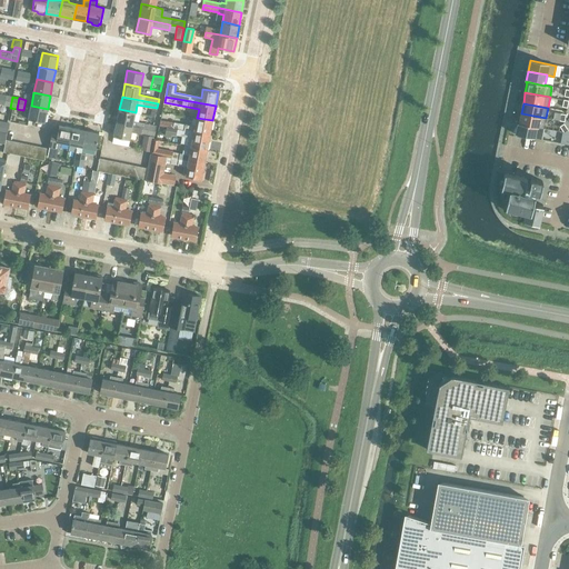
[(48,109),(31,106),(29,119),(45,122),(48,109)]
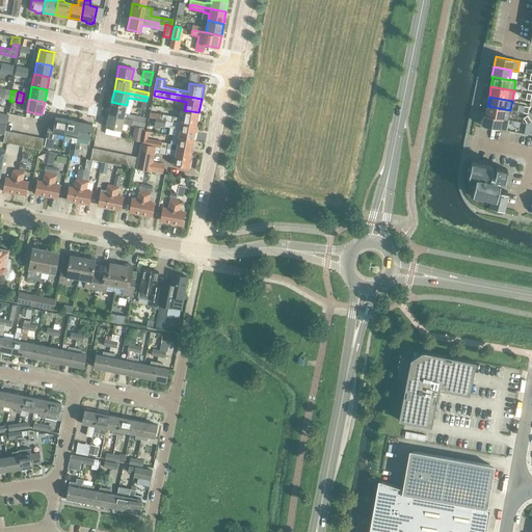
[(111,102),(109,114),(145,122),(147,117),(125,113),(127,105),(111,102)]
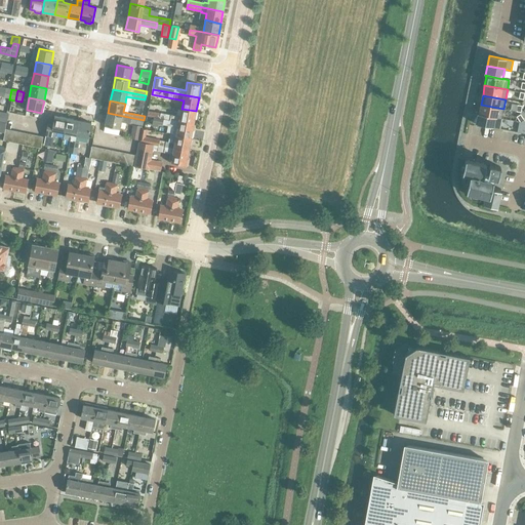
[(478,114),(501,119),(503,109),(481,105),(479,114),(478,114)]
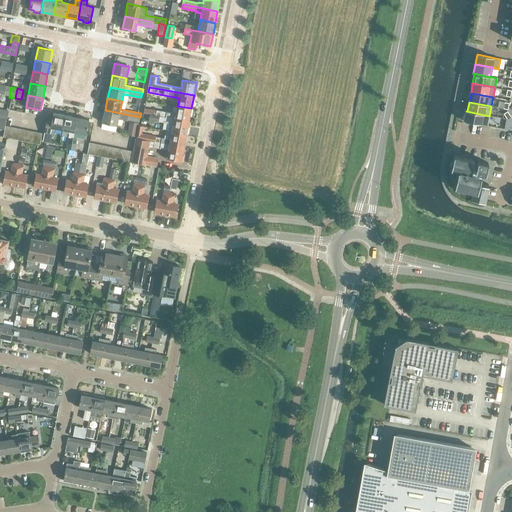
[(156,115),(189,121),(191,108),(177,106),(176,115),(157,111),(156,115)]
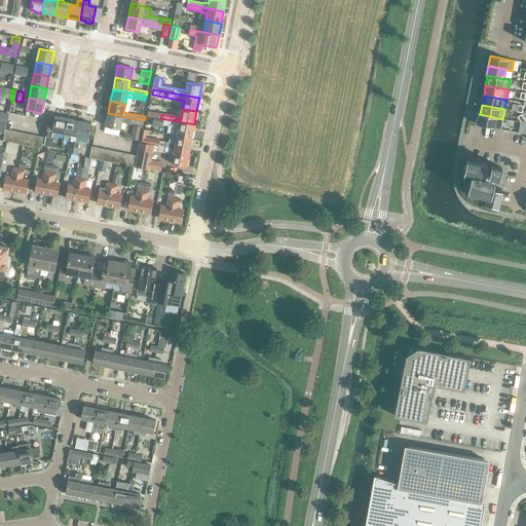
[(144,120),(108,113),(105,125),(120,128),(121,121),(143,125),(144,120)]
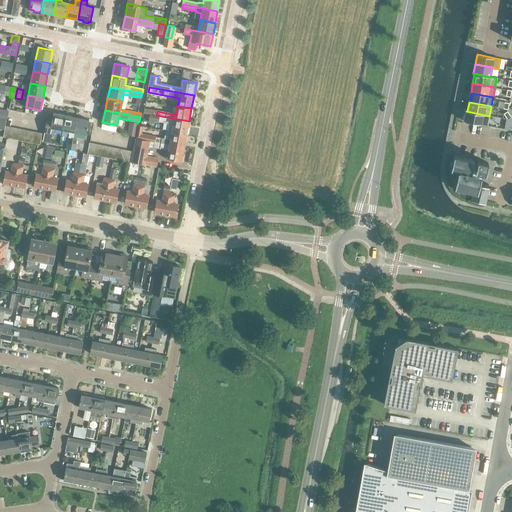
[(489,116),(466,111),(464,121),(487,125),(489,116)]
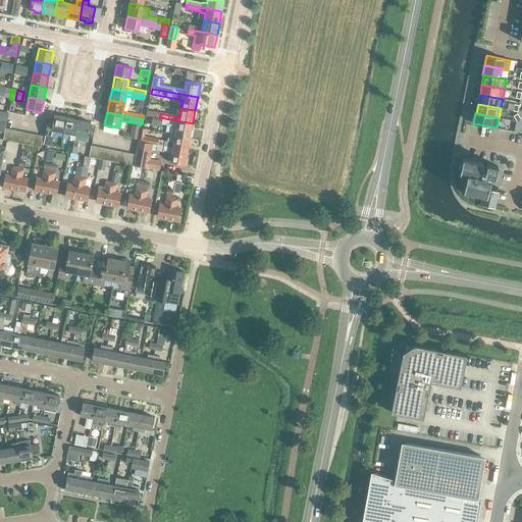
[(56,131),(63,133),(66,117),(55,114),(54,115),(54,114),(53,121),(48,120),(45,135),(44,144),(49,145),(51,136),(55,137),(56,131)]
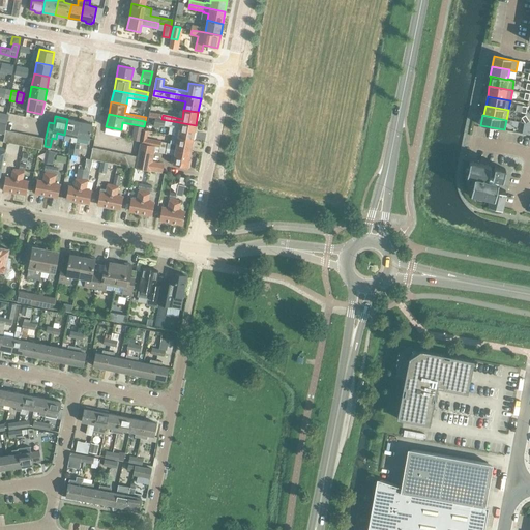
[(175,136),(193,139),(196,125),(162,119),(155,118),(154,123),(176,127),(175,136)]
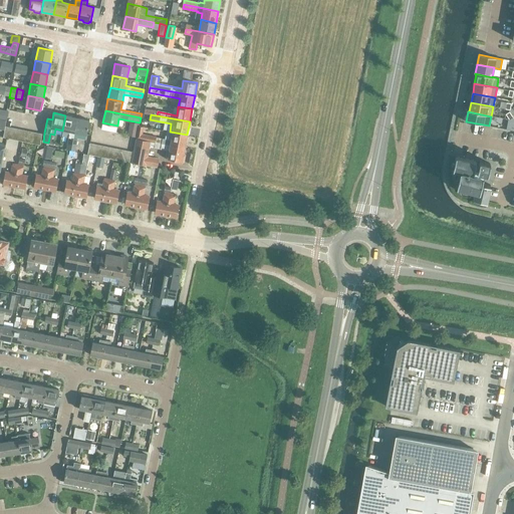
[(73,139),(77,117),(65,115),(62,131),(69,132),(68,138),(69,138),(73,139)]
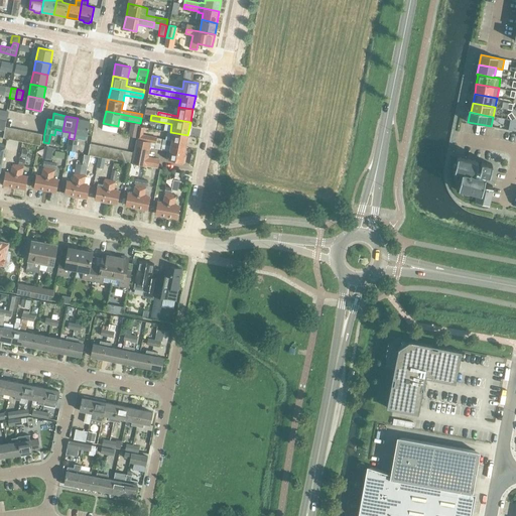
[(90,120),(78,118),(74,139),(76,133),(87,135),(90,121),(90,120)]
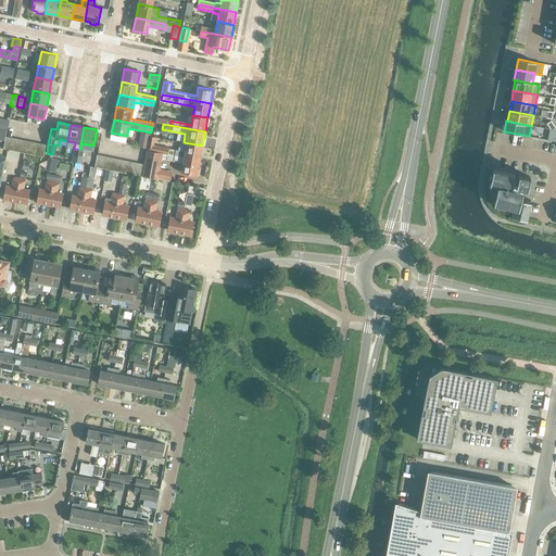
[(142,136),(140,146),(148,148),(149,140),(150,138),(142,136)]
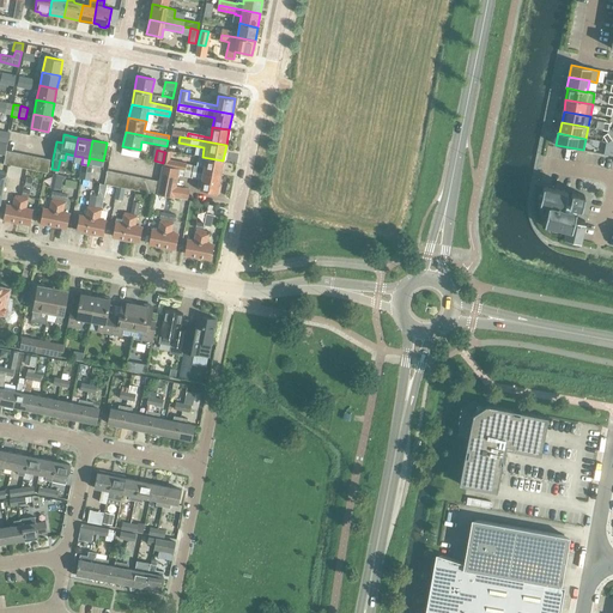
[(4,164),(12,165),(14,152),(7,151),(4,164)]
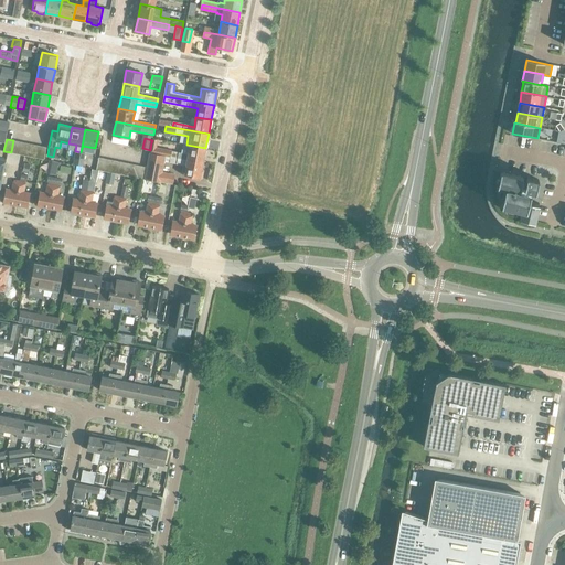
[(11,152),(17,153),(20,141),(13,140),(11,152)]
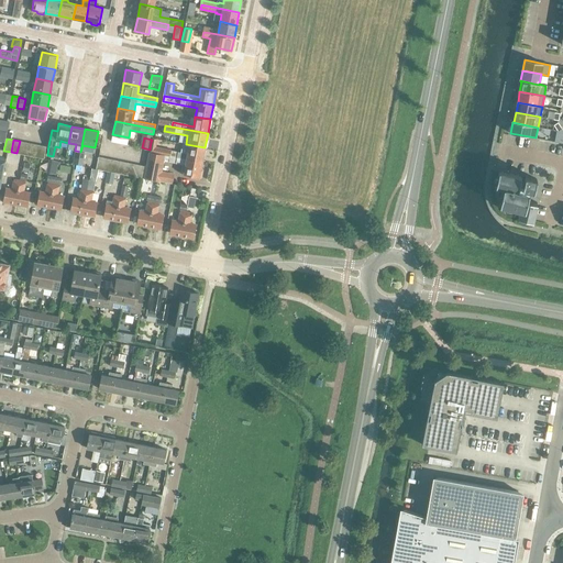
[(17,153),(23,154),(26,142),(20,141),(17,153)]
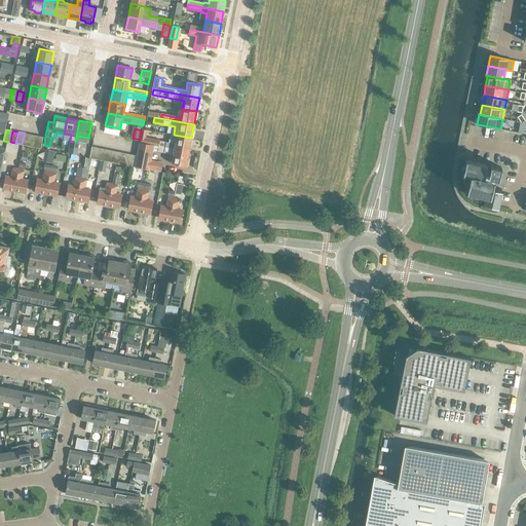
[(22,144),(28,146),(31,135),(25,133),(22,144)]
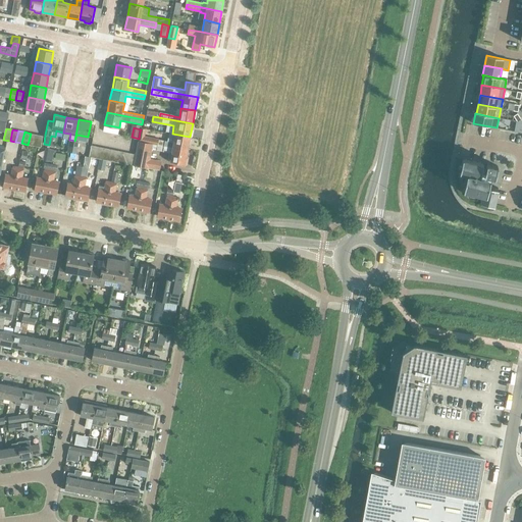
[(188,150),(189,145),(191,144),(192,139),(190,138),(190,137),(172,134),(169,133),(168,142),(144,137),(145,133),(140,132),(139,139),(139,141),(148,143),(153,144),(157,145),(158,145),(188,150)]
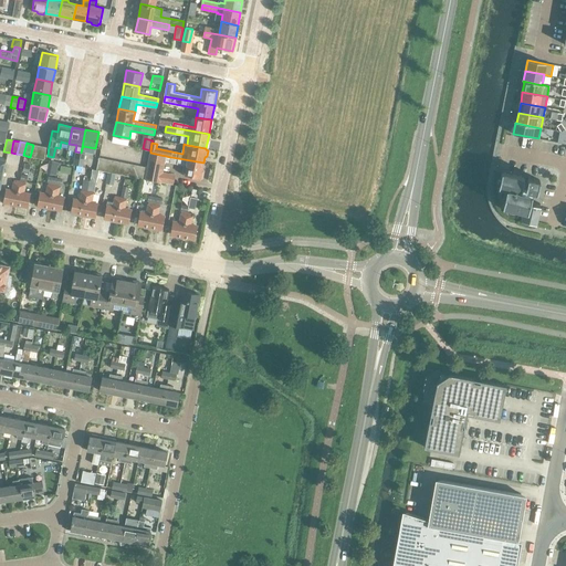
[(30,157),(37,158),(40,146),(33,145),(30,157)]
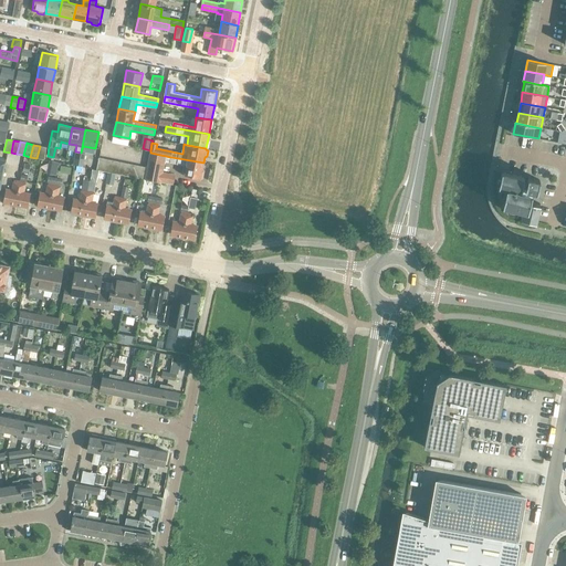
[(40,146),(37,158),(44,159),(46,147),(40,146)]
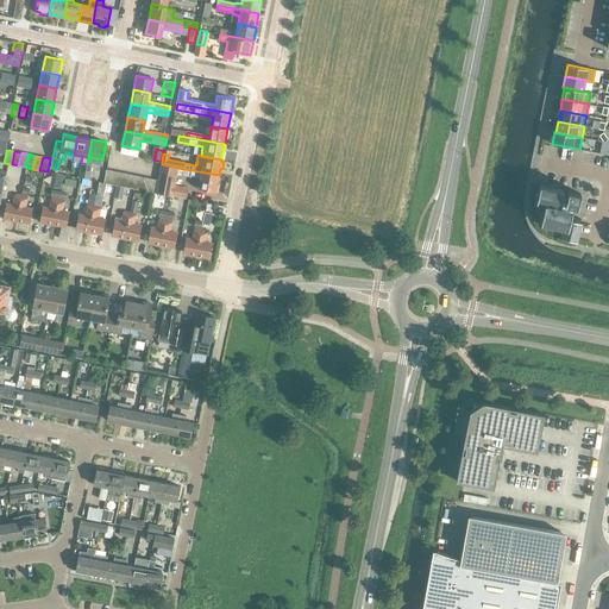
[(173,196),(177,174),(179,168),(173,167),(162,164),(158,180),(156,193),(173,196)]
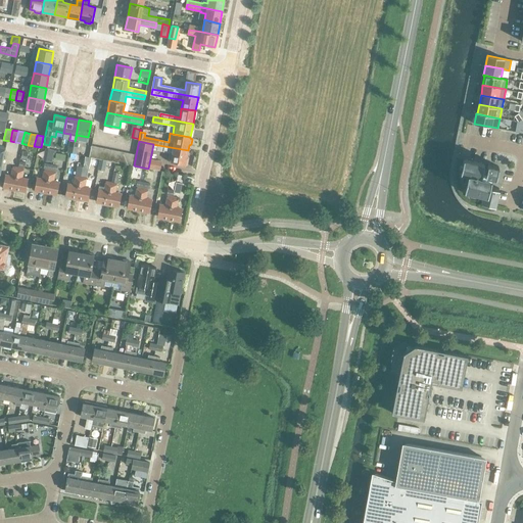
[(8,142),(6,152),(20,154),(22,144),(8,142)]
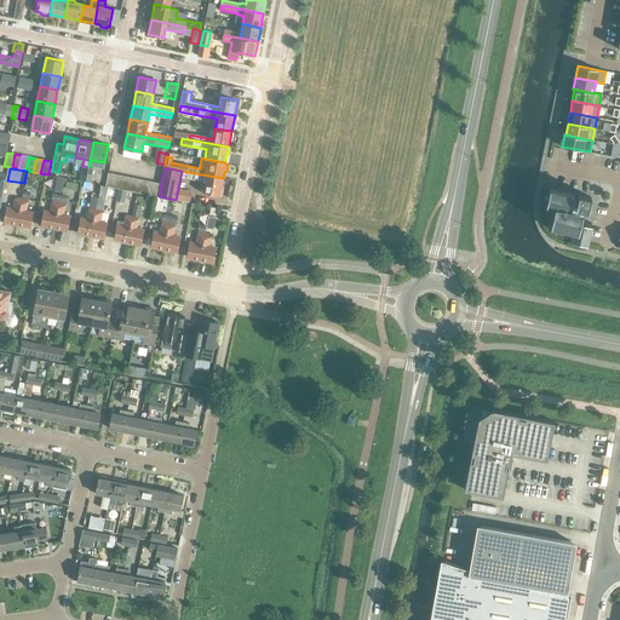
[(223,187),(220,185),(223,178),(188,172),(187,172),(182,171),(181,177),(201,182),(199,190),(211,193),(211,196),(219,197),(222,195),(223,187)]
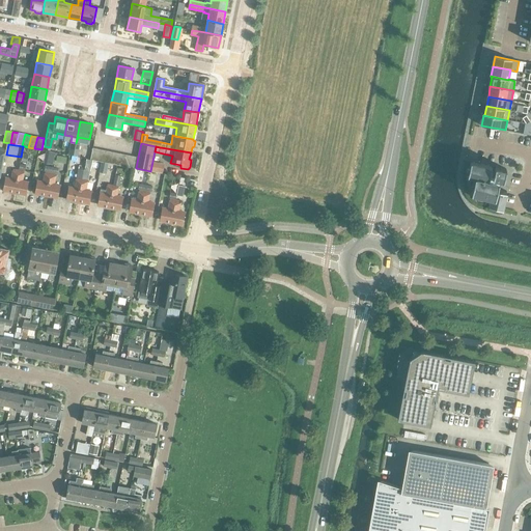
[(91,159),(98,161),(100,149),(93,147),(91,159)]
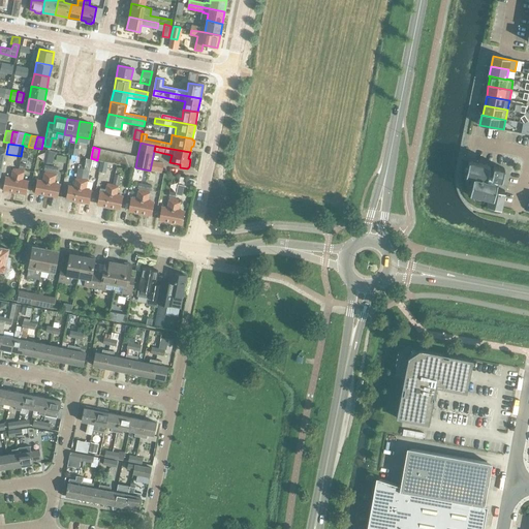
[(97,160),(103,161),(105,150),(99,149),(97,160)]
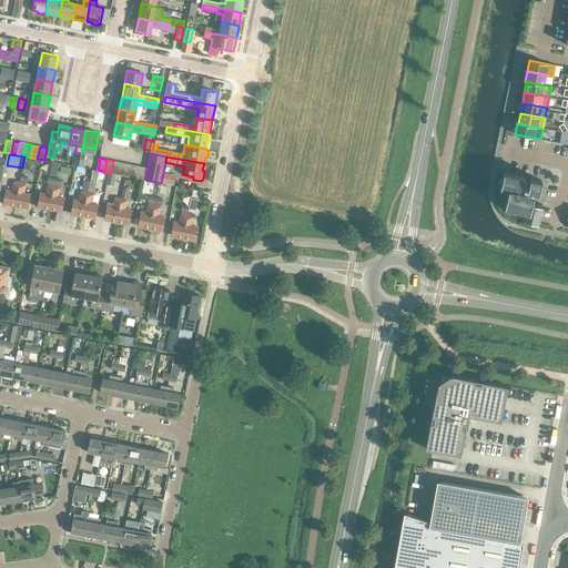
[(111,173),(118,174),(120,162),(113,161),(111,173)]
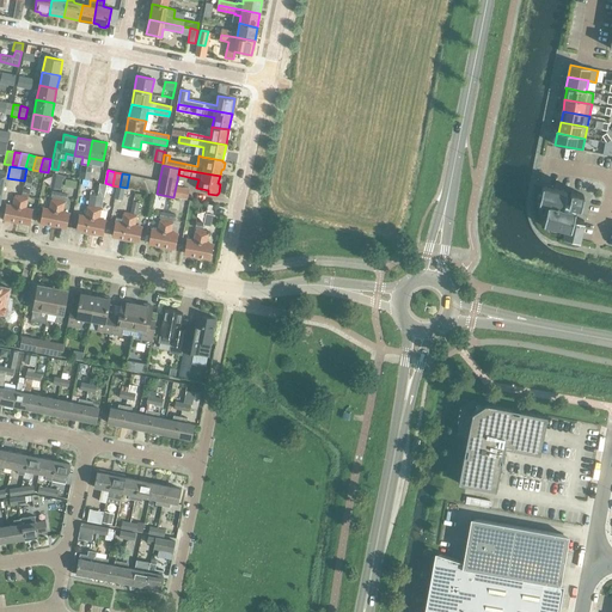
[(127,188),(134,189),(136,176),(129,175),(127,188)]
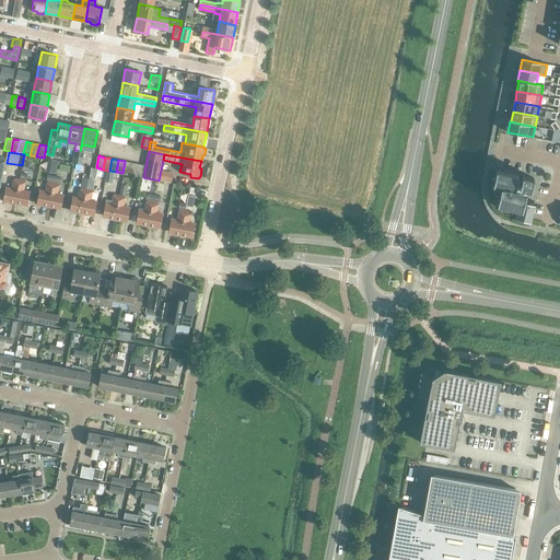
[(123,173),(129,175),(131,163),(125,161),(123,173)]
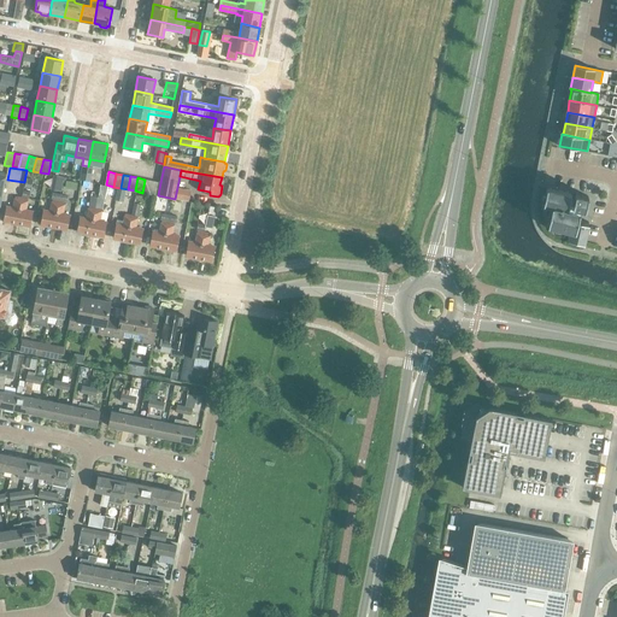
[(142,193),(150,194),(153,181),(145,180),(142,193)]
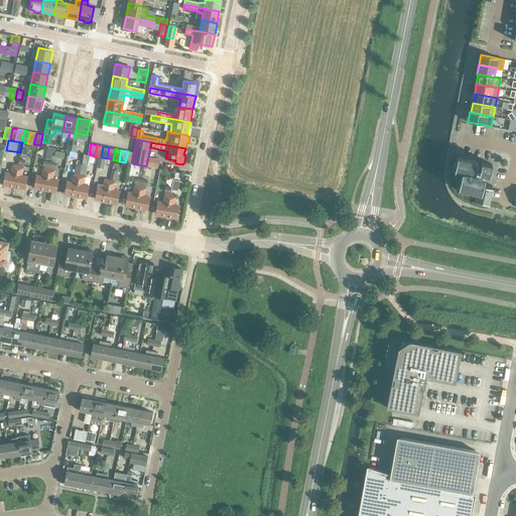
[(128,151),(125,162),(132,163),(134,152),(128,151)]
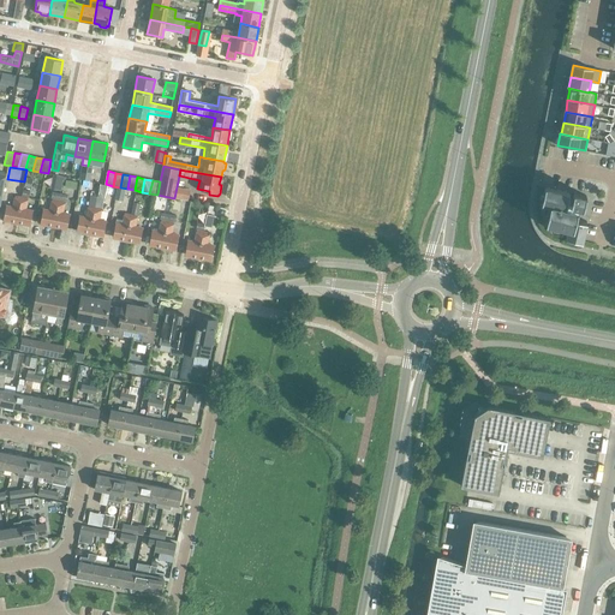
[(572,199),(568,199),(569,192),(545,187),(541,203),(550,206),(545,224),(568,228),(566,237),(583,242),(587,221),(575,219),(578,207),(584,208),(586,196),(573,192),(572,199)]
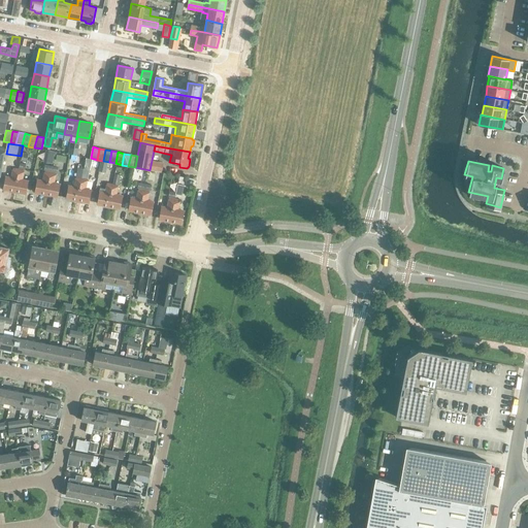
[(99,172),(106,173),(108,163),(101,162),(99,172)]
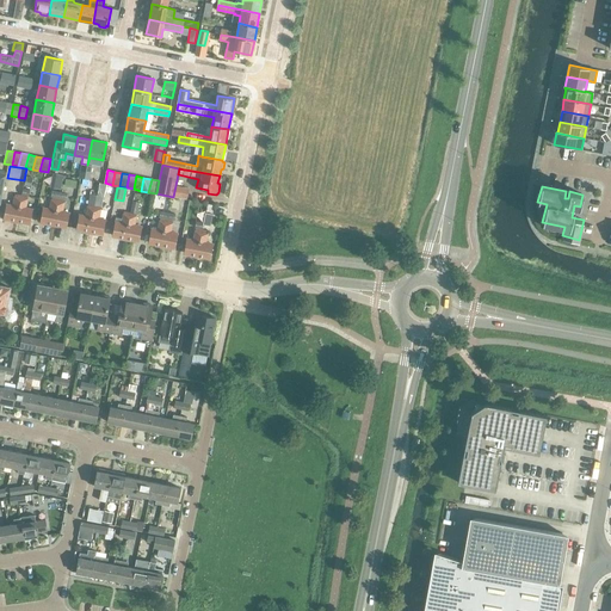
[(4,218),(17,221),(22,196),(16,195),(13,205),(6,204),(4,218)]
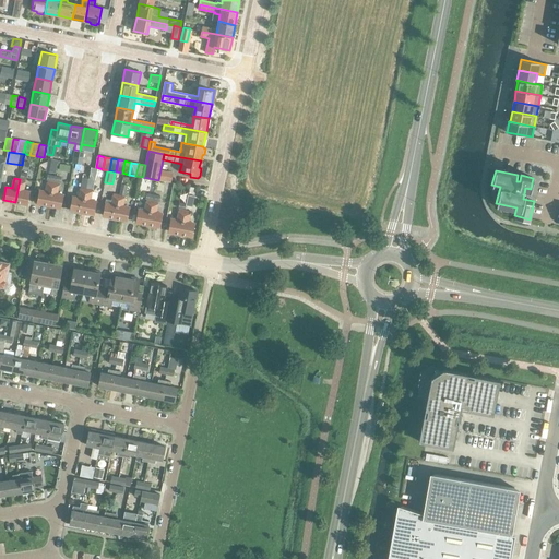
[(20,179),(15,202),(27,204),(30,191),(24,190),(25,180),(20,179)]
